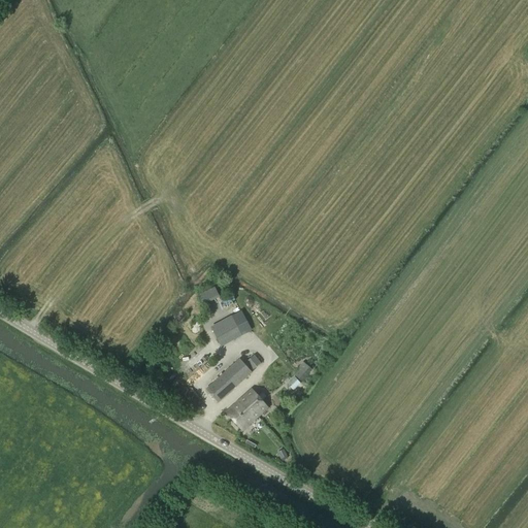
[(215,287),(198,295),(202,303),(219,295),(215,287)]
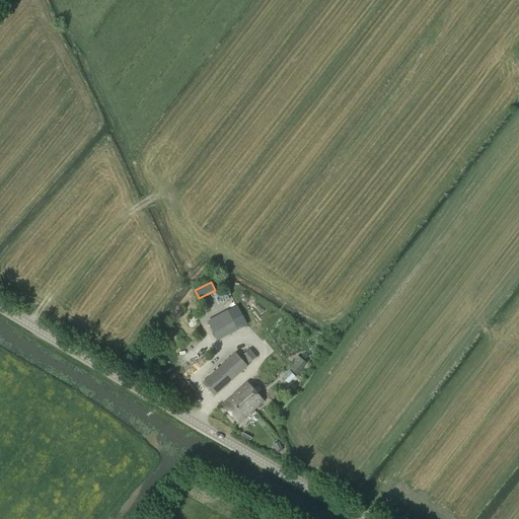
[(234,328),(226,313),(222,315),(221,315),(209,322),(210,322),(209,323),(217,338),(218,338),(234,328)]
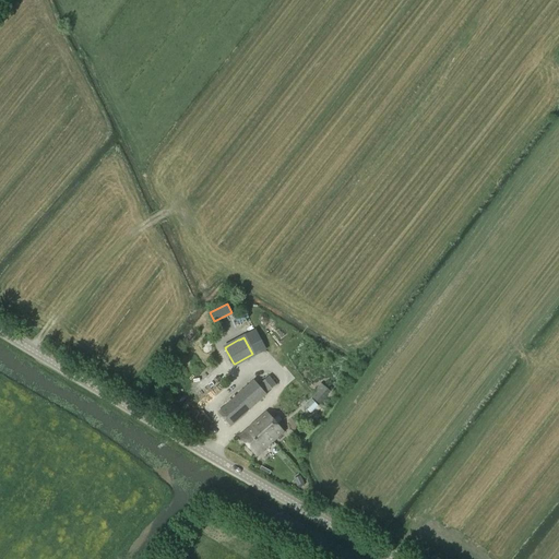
[(276,384),(270,377),(268,378),(260,383),(268,392),(276,384)]
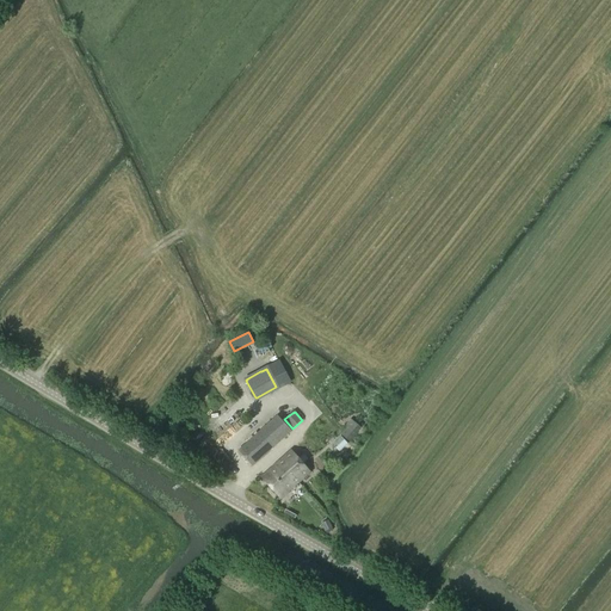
[(252,467),(291,432),(278,417),(238,451),(252,467)]
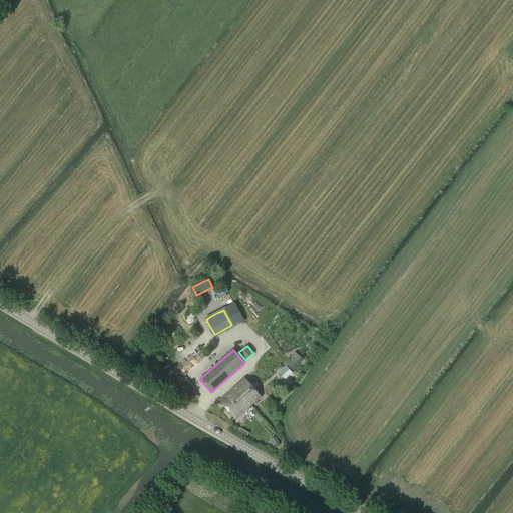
[(294,371),(295,370),(294,370),(302,359),(294,353),(285,364),(294,371)]
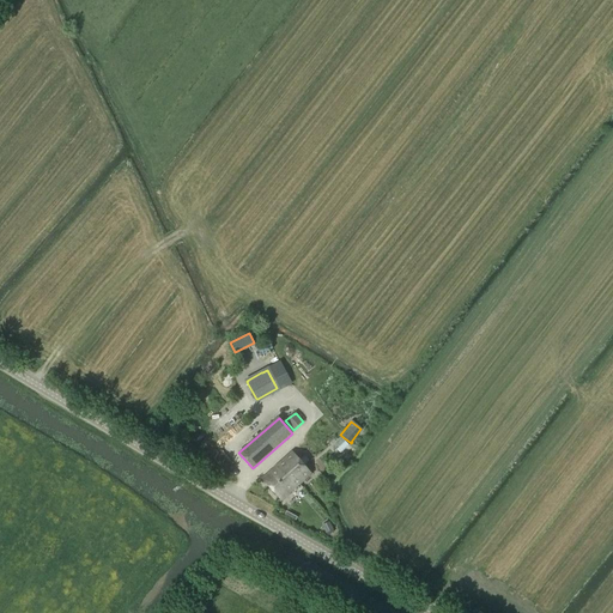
[(340,454),(350,445),(341,438),(333,447),(340,454)]
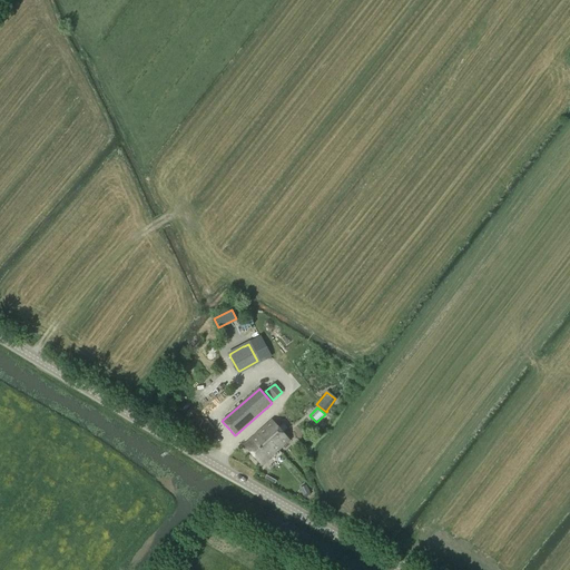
[(261,467),(290,441),(272,421),(243,446),(261,467)]
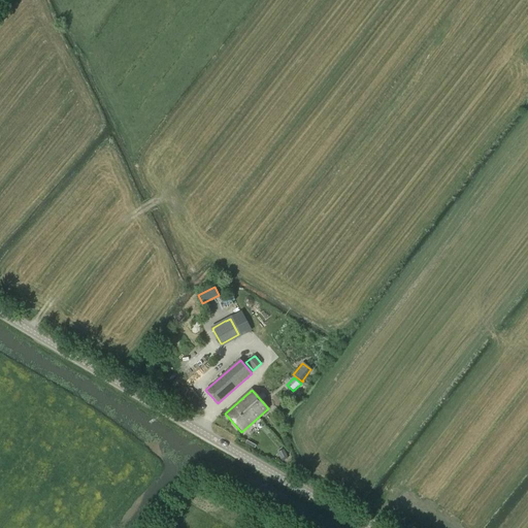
[(284,450),(277,453),(281,459),(287,456),(284,450)]
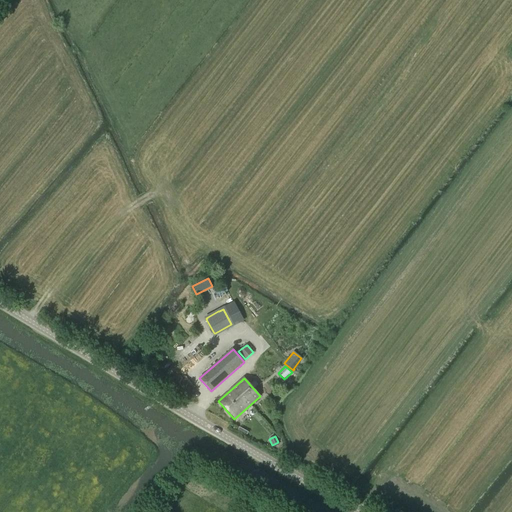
All buildings are outlined.
